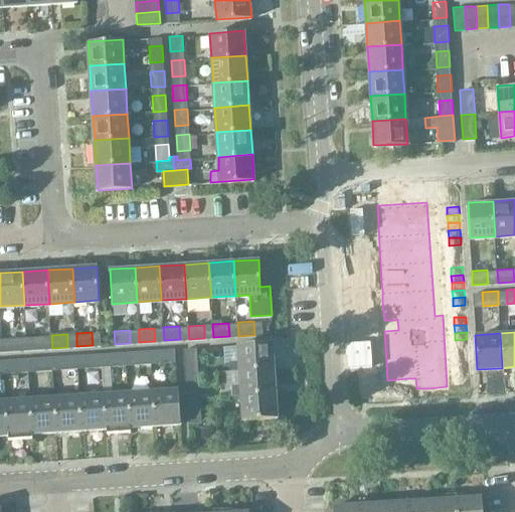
[(26,336),(27,349),(43,348),(42,335),(26,336)]
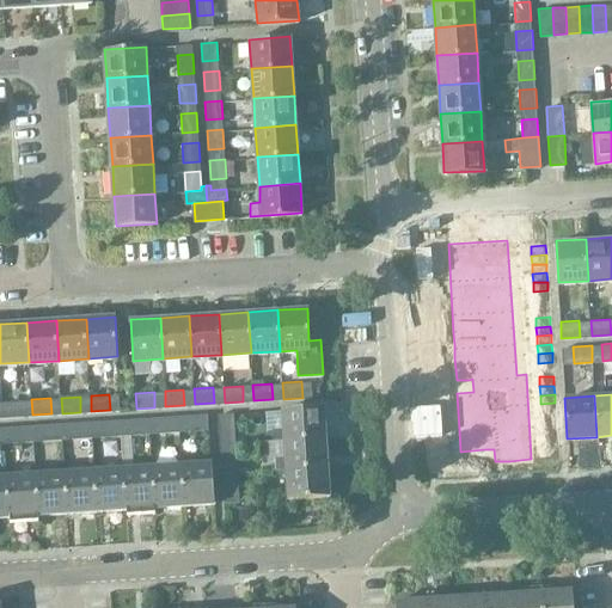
[(1,401),(2,417),(22,416),(20,400),(1,401)]
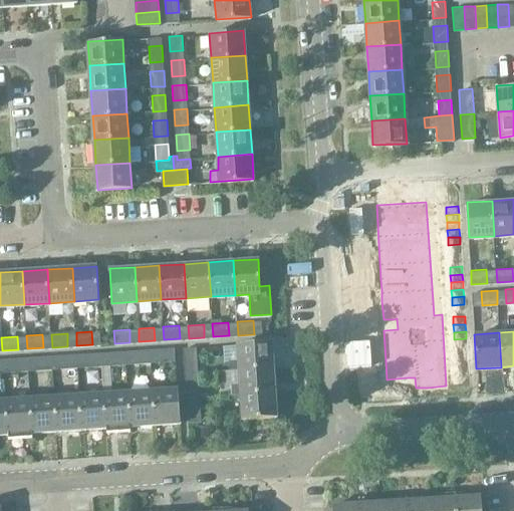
[(466,338),(454,339),(455,347),(467,346),(466,338)]
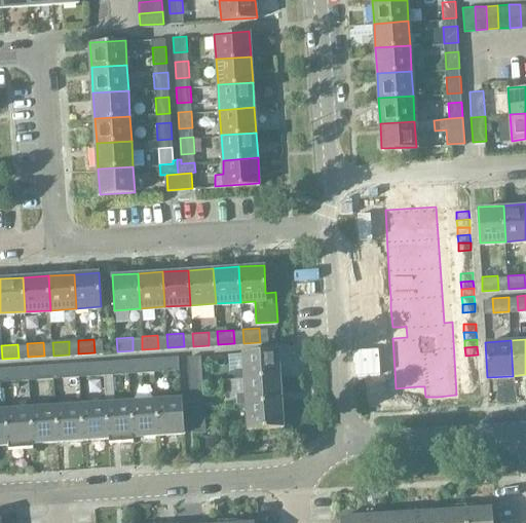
[(282,347),(282,368),(291,367),(290,347),(282,347)]
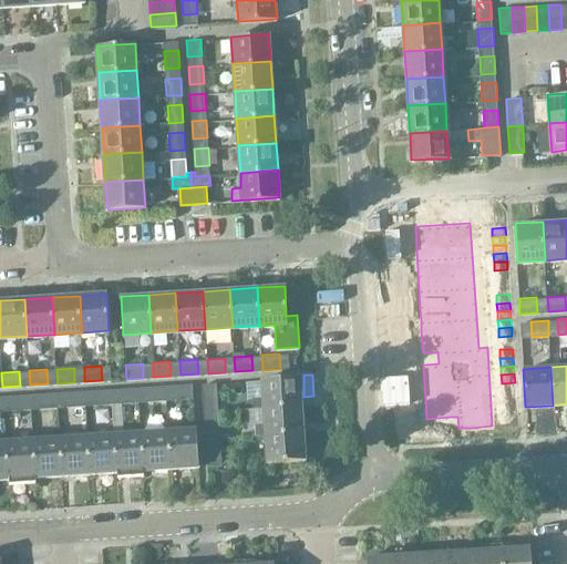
[(261,378),(264,406),(300,403),(298,376),(261,378)]
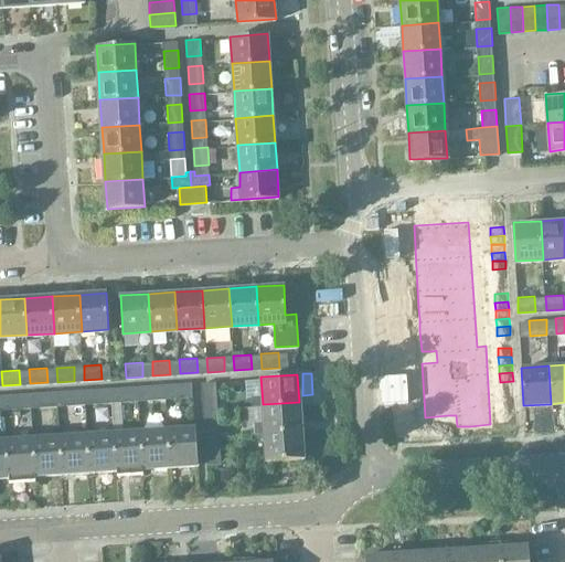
[(176,383),(177,398),(192,396),(191,382),(176,383)]
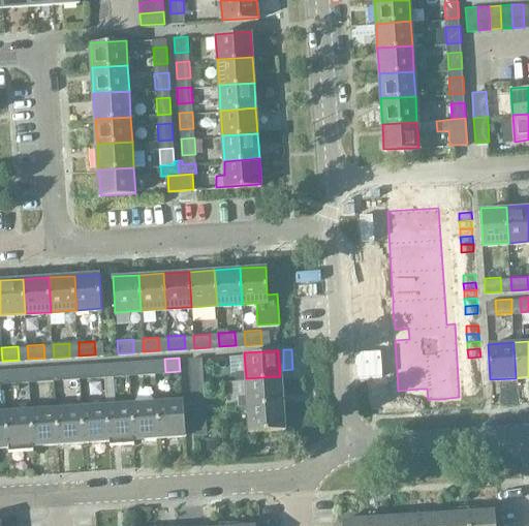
[(155,359),(138,360),(139,373),(156,372),(155,359)]
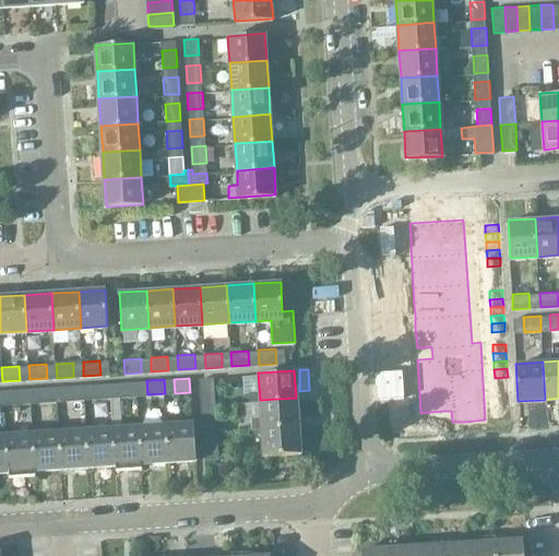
[(120,382),(121,397),(138,395),(138,381),(120,382)]
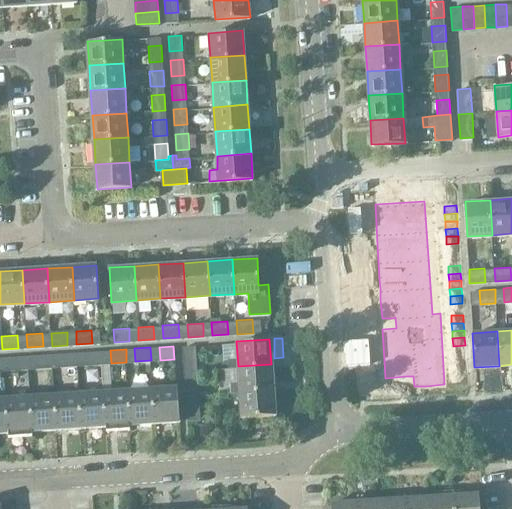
[(85,351),(86,365),(102,364),(101,350),(85,351)]
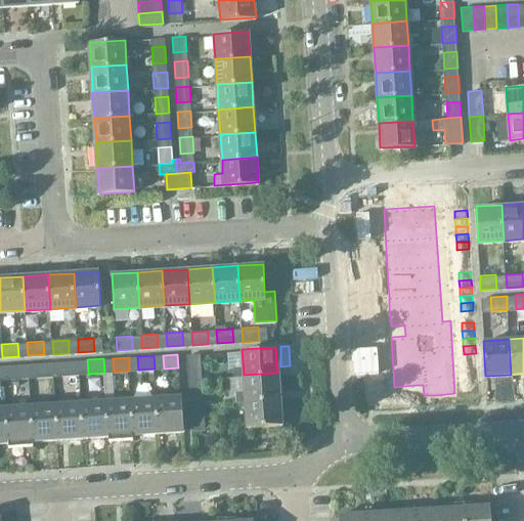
[(62,361),(62,375),(79,374),(78,360),(62,361)]
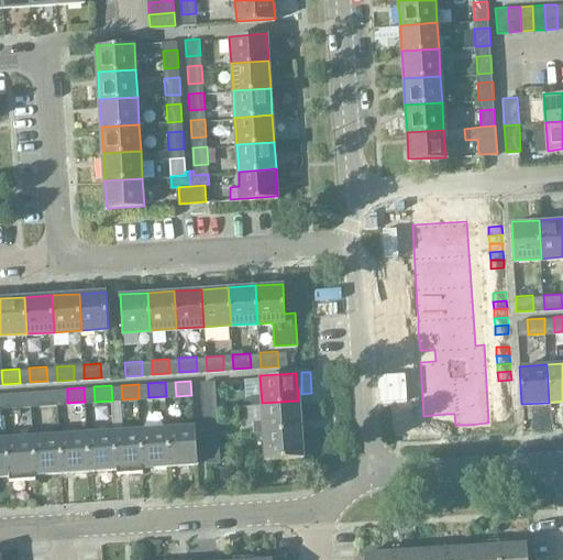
[(216,388),(201,390),(202,406),(217,406),(216,388)]
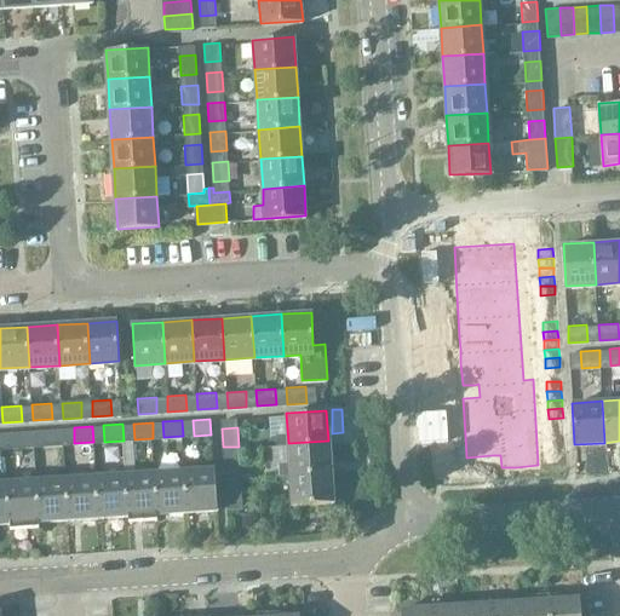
[(44,430),(45,445),(63,444),(63,429),(44,430)]
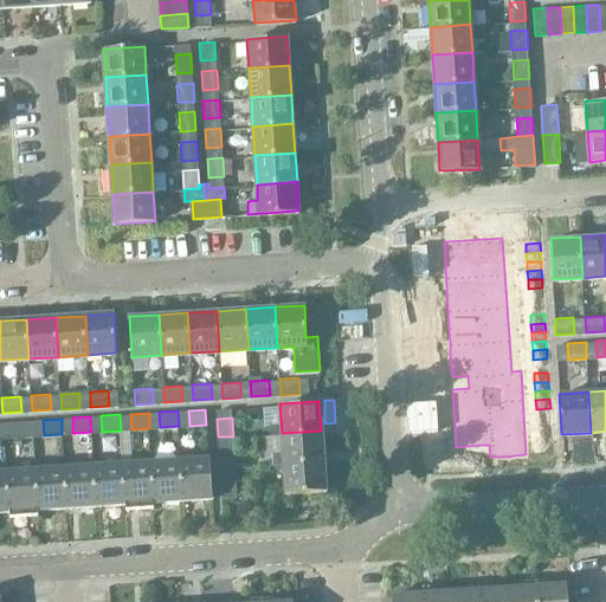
[(13,421),(14,437),(33,435),(32,420),(13,421)]
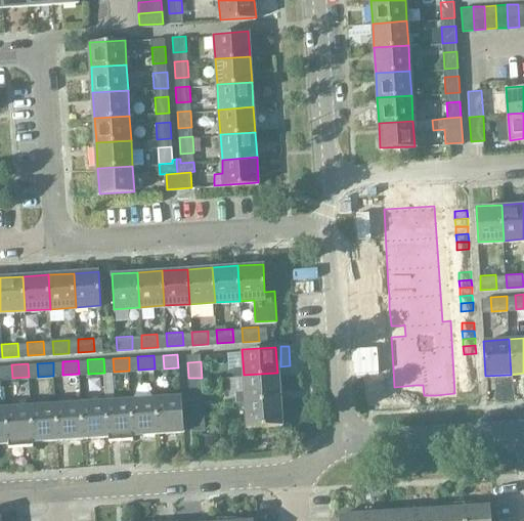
[(244,375),(245,400),(279,398),(277,373),(244,375)]
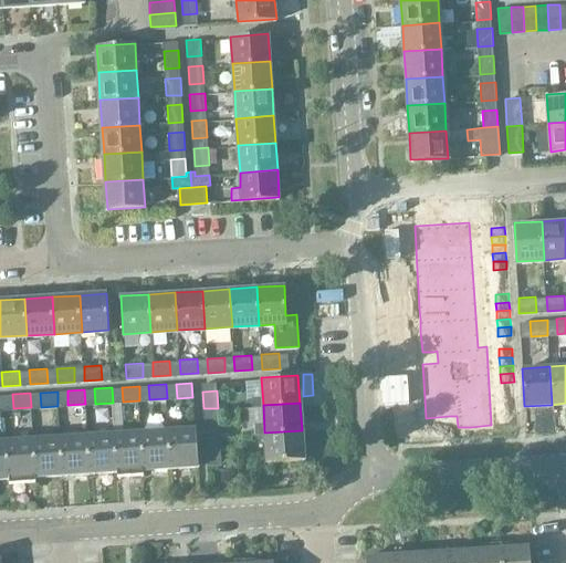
[(219,418),(203,419),(205,436),(220,436),(219,418)]
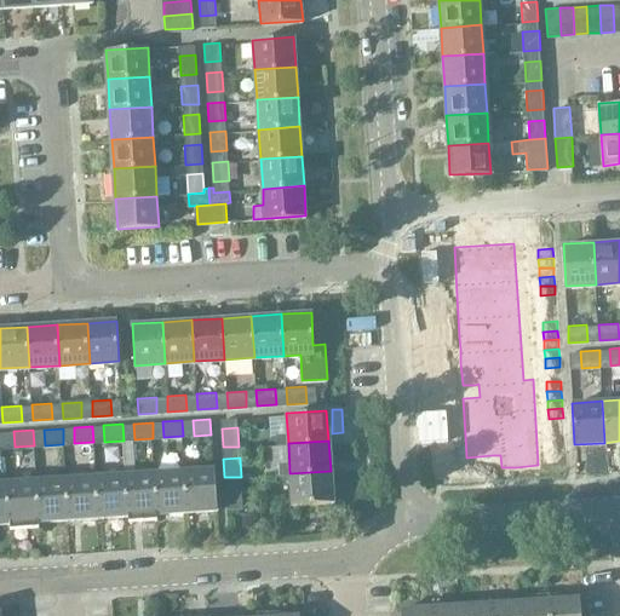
[(214,467),(185,470),(188,511),(218,510),(214,467)]
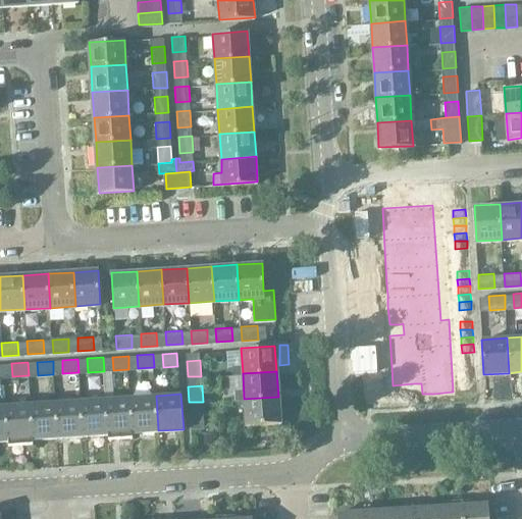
[(156,396),(131,398),(133,432),(158,430),(156,396)]
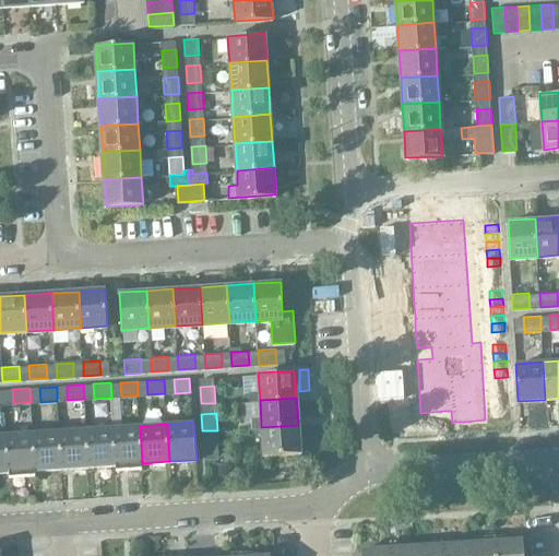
[(298,425),(261,427),(263,454),(300,452),(298,425)]
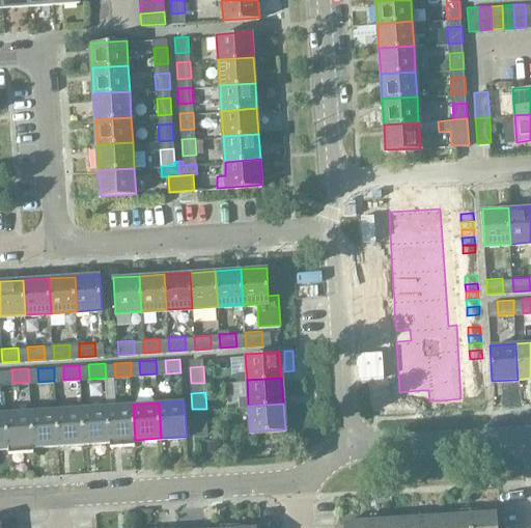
[(133,405),(108,406),(110,441),(110,446),(133,445),(136,445),(135,440),(133,405)]
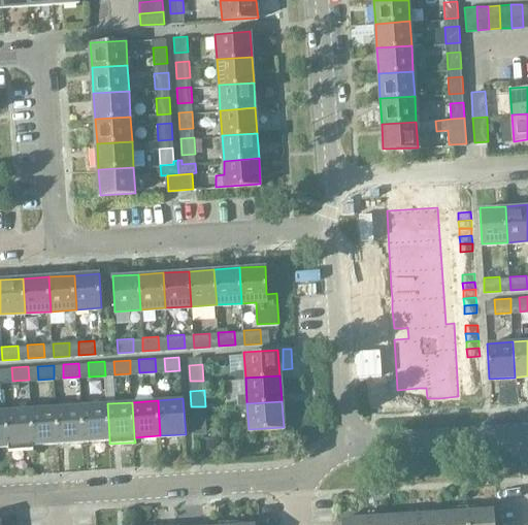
[(107,403),(81,405),(84,440),(109,438),(107,403)]
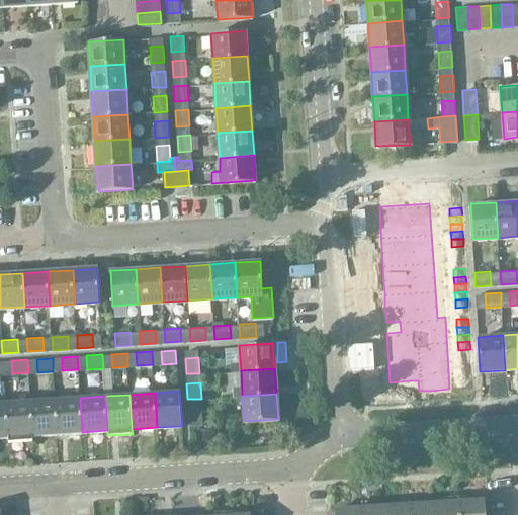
[(80,398),(55,400),(58,434),(82,432),(80,398)]
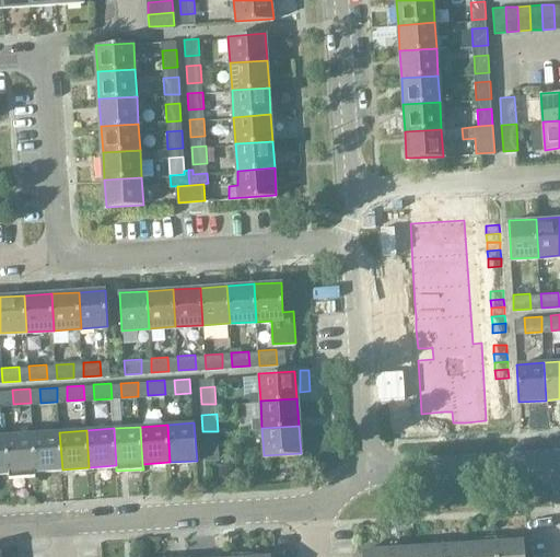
[(59,432),(33,433),(35,471),(62,470),(59,432)]
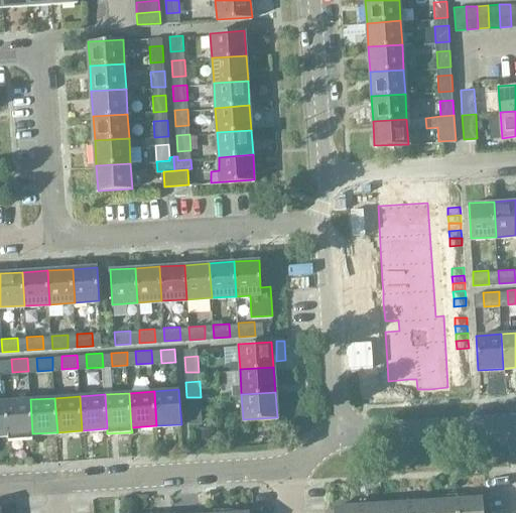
[(30,399),(5,401),(7,435),(8,440),(32,438),(32,433),(30,399)]
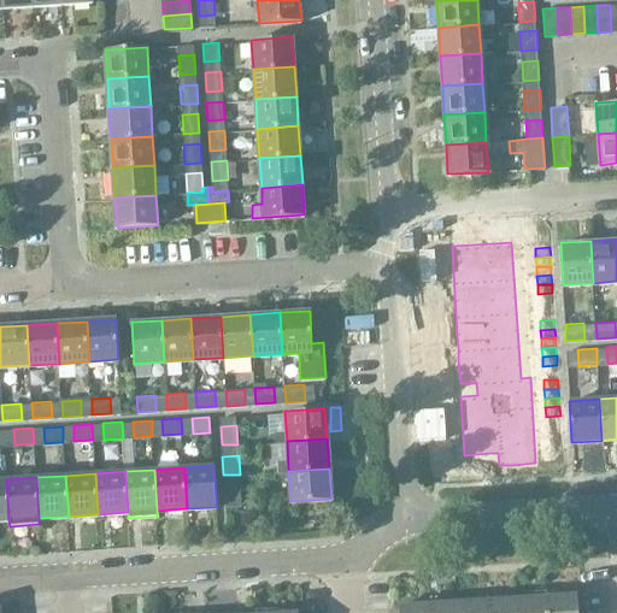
[(240,485),(224,487),(225,506),(241,505),(240,485)]
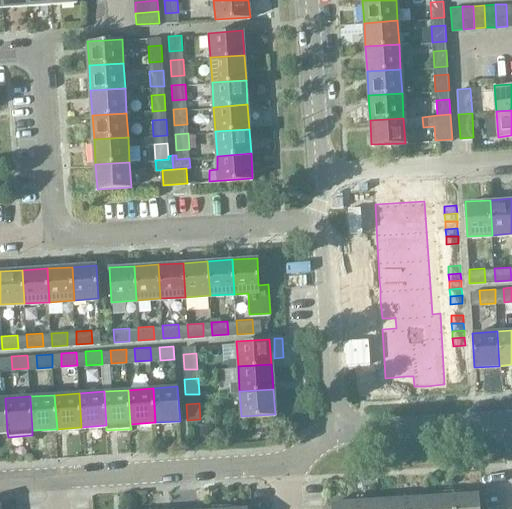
[(452,508),(479,508),(478,493),(452,495),(452,508)]
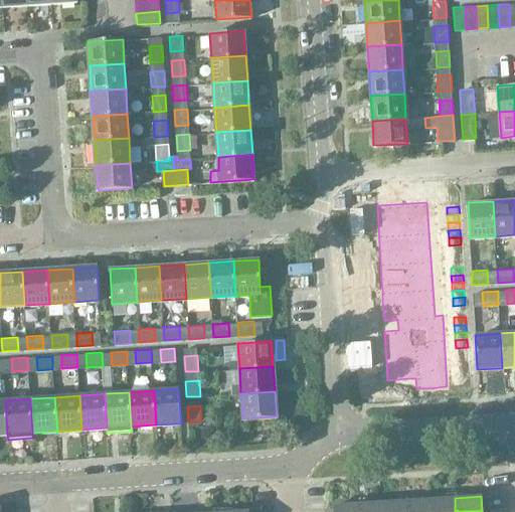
[(431,511),(455,511),(455,498),(430,499),(431,511)]
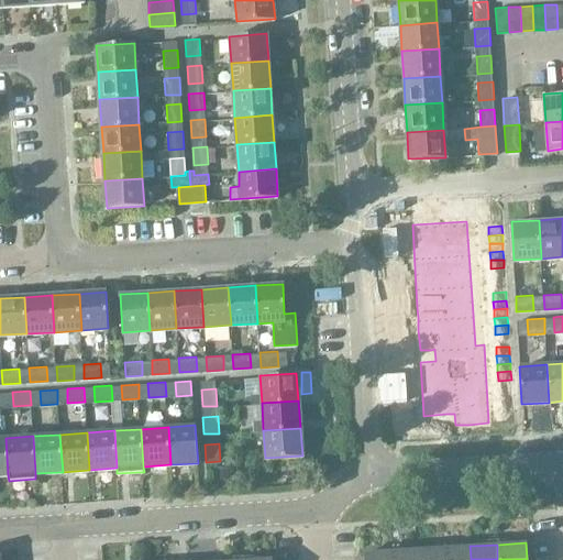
[(444,559),(471,559),(470,546),(444,548),(444,559)]
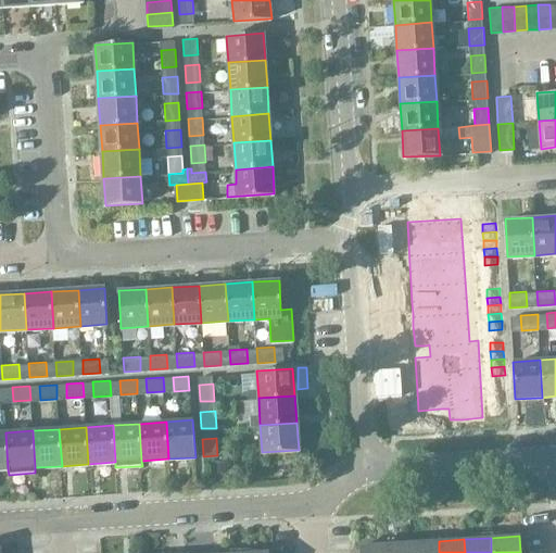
[(412,552),(439,552),(439,541),(412,543),(412,552)]
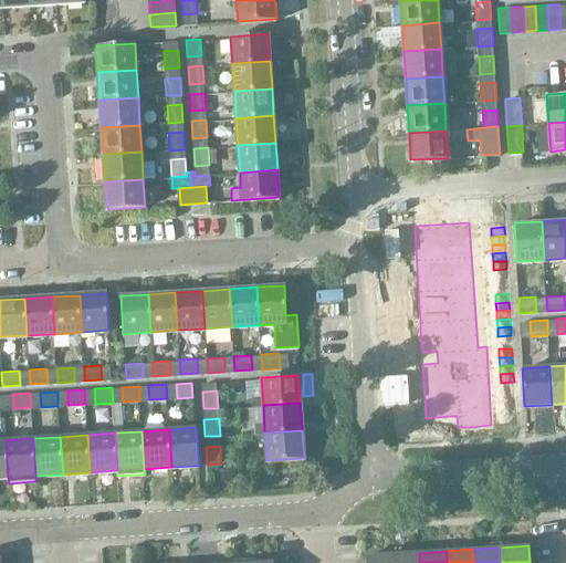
[(419,562),(419,553),(394,554),(394,562),(419,562)]
